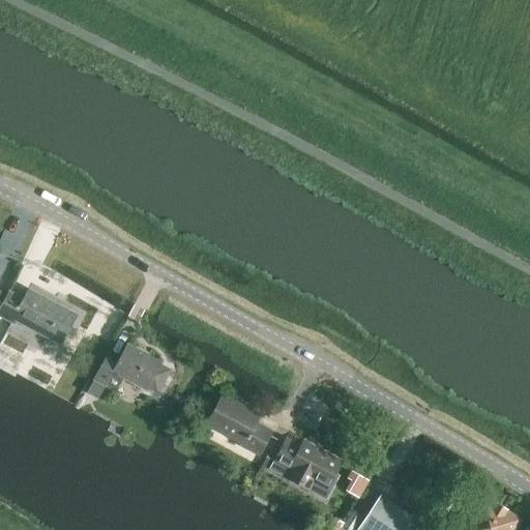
[(76,316),(29,291),(28,291),(23,299),(9,292),(0,308),(0,317),(11,323),(12,322),(11,322),(13,319),(60,344),(76,316)]
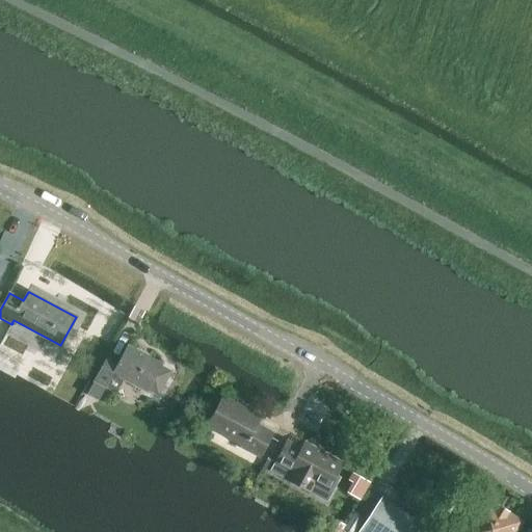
[(160,365),(161,364),(128,345),(117,364),(106,357),(85,395),(97,401),(105,388),(114,392),(122,378),(145,391),(147,390),(158,396),(171,371),(160,365)]
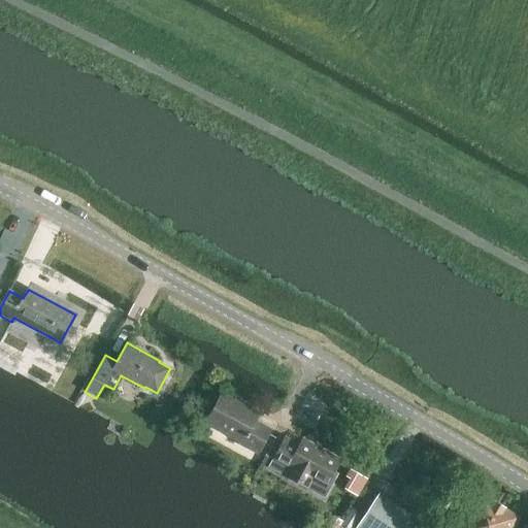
[(258,453),(259,452),(270,430),(254,421),(258,415),(222,395),(206,423),(241,441),(240,443),(258,453)]
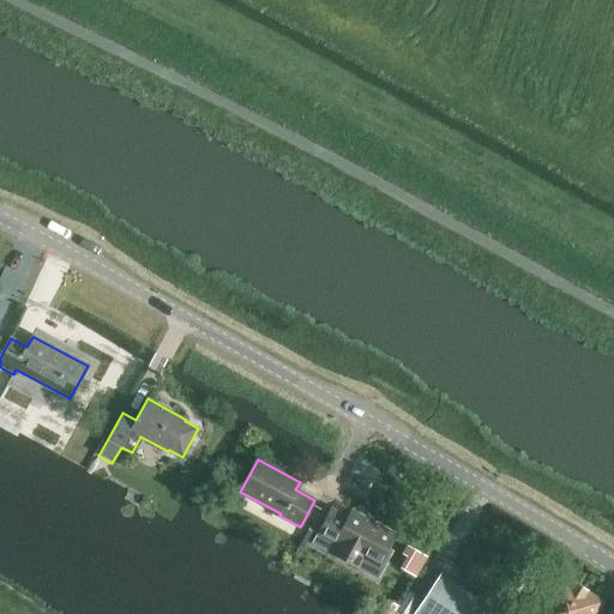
[(318,534),(313,542),(373,575),(377,566),(395,534),(375,524),(353,511),(348,518),(331,510),(318,534)]
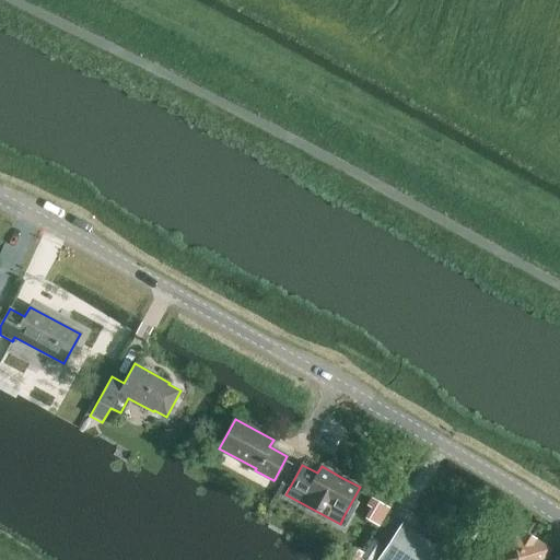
[(481,559),(543,559),(550,549),(505,522),(481,559)]
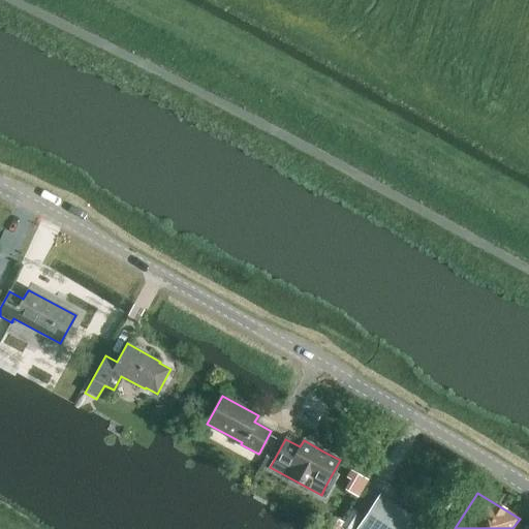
[(379,497),(358,528),(427,528),(428,527),(379,497)]
